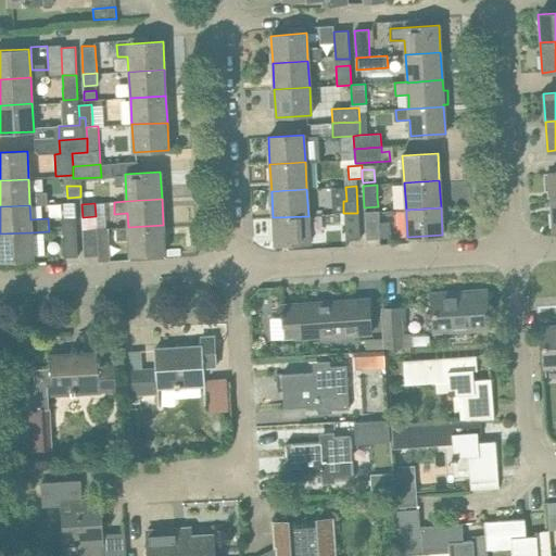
[(366,239),(379,239),(378,211),(364,212),(366,239)]
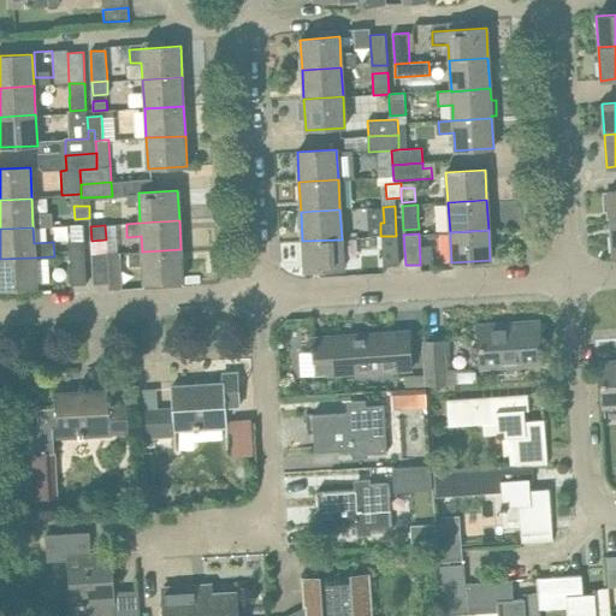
[(398,266),(396,236),(380,236),(383,267),(398,266)]
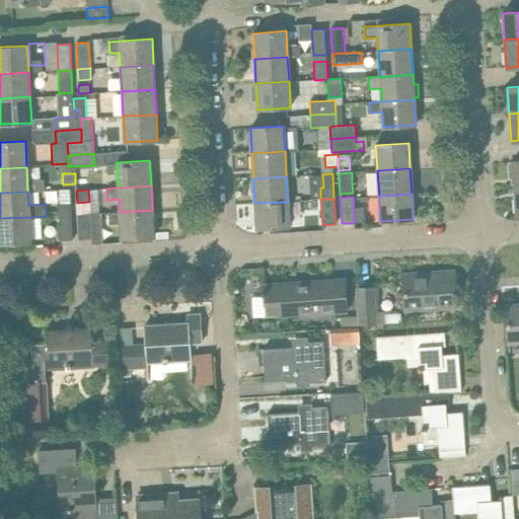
[(289,227),(288,202),(254,203),(256,228),(289,227)]
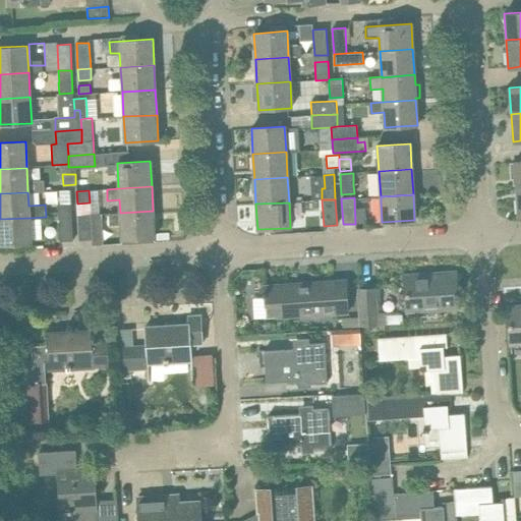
[(58,216),(71,215),(71,204),(57,205),(58,216)]
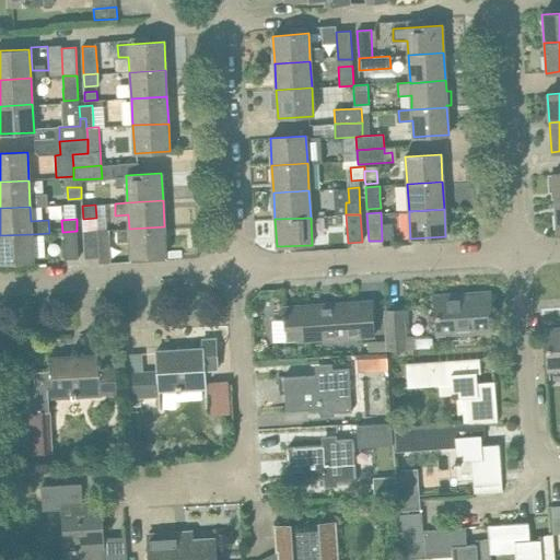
[(164,226),(129,229),(130,257),(166,255),(164,226)]
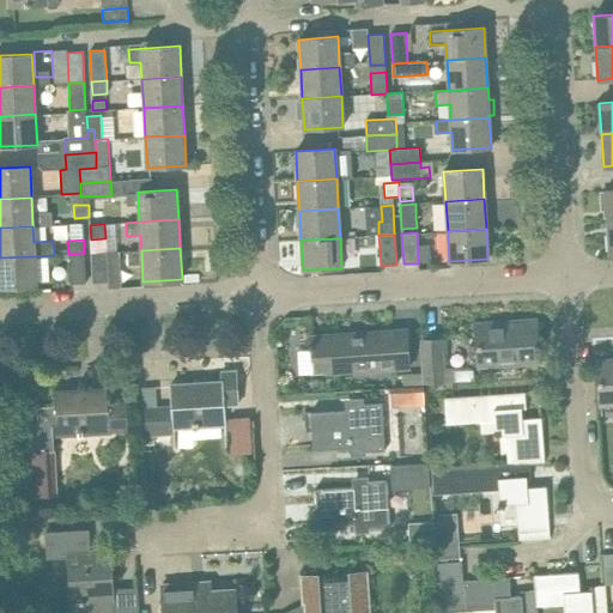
[(93,283),(109,281),(107,252),(91,253),(93,283)]
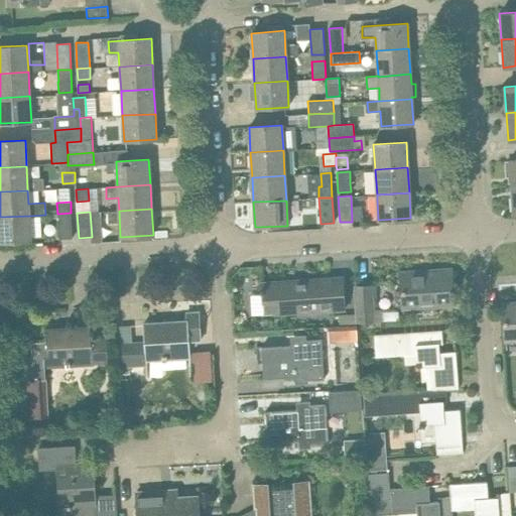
[(73,238),(71,213),(57,214),(59,239),(73,238)]
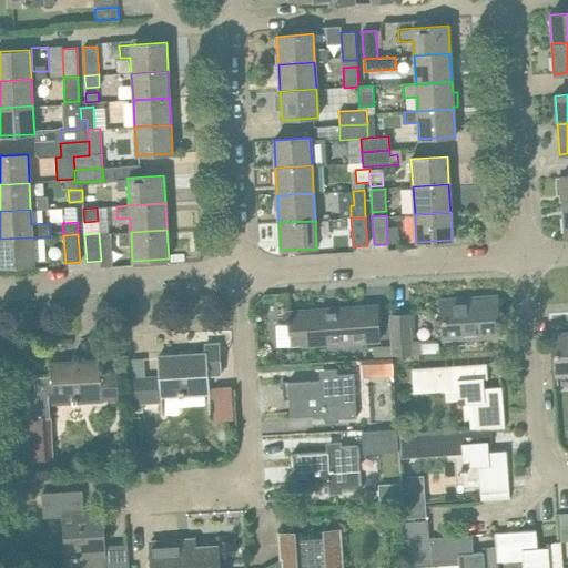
[(0,266),(33,265),(32,237),(0,239),(0,266)]
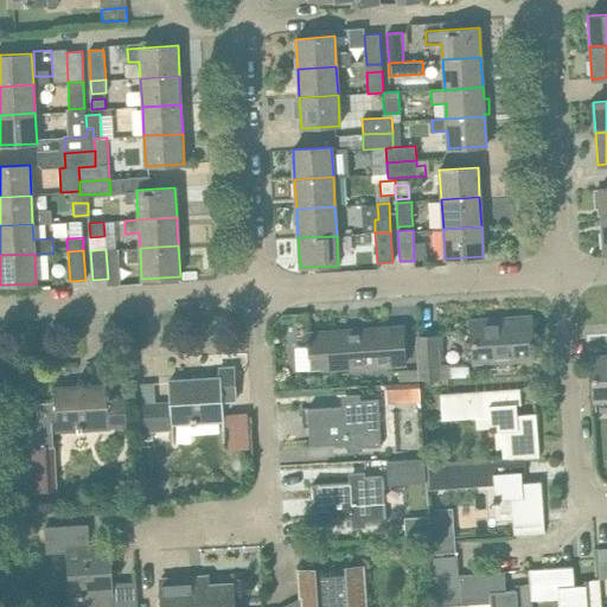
[(474,360),(509,359),(532,358),(531,345),(534,345),(534,339),(531,339),(530,318),(472,321),(474,360)]
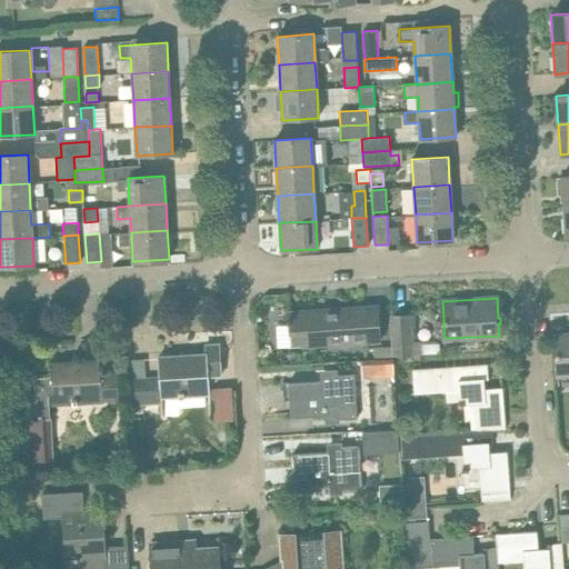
[(380,341),(379,328),(378,306),(289,311),(289,320),(287,320),(287,323),(289,323),(290,347),(312,346),(380,341)]
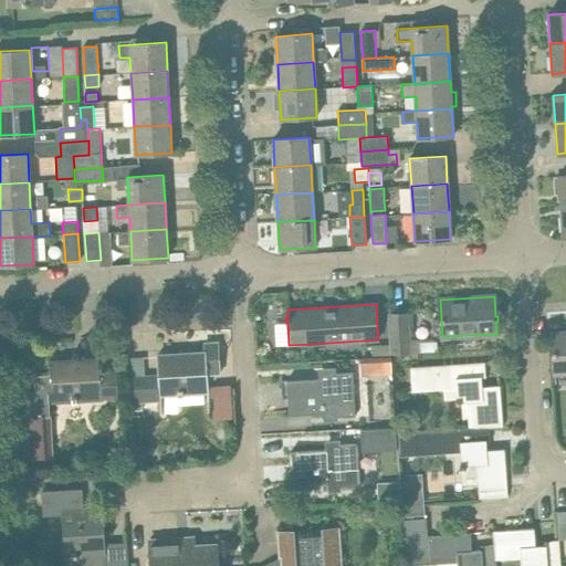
[(410,341),(408,311),(388,312),(390,355),(419,353),(419,341),(410,341)]
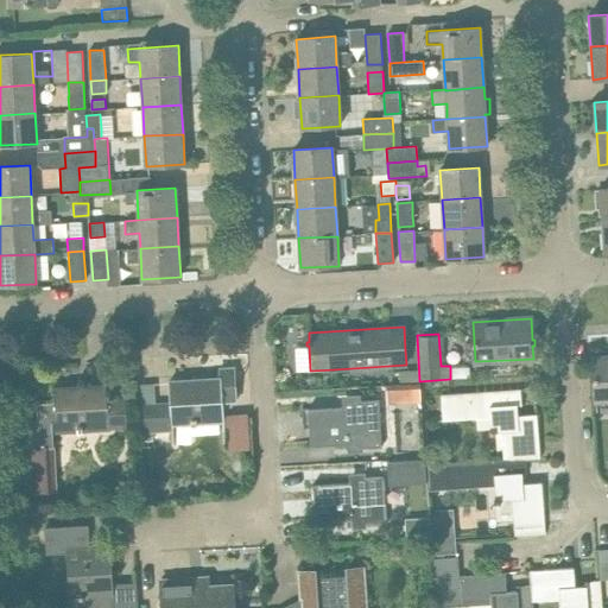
[(607,356),(593,359),(594,382),(600,382),(601,400),(607,400),(607,356)]
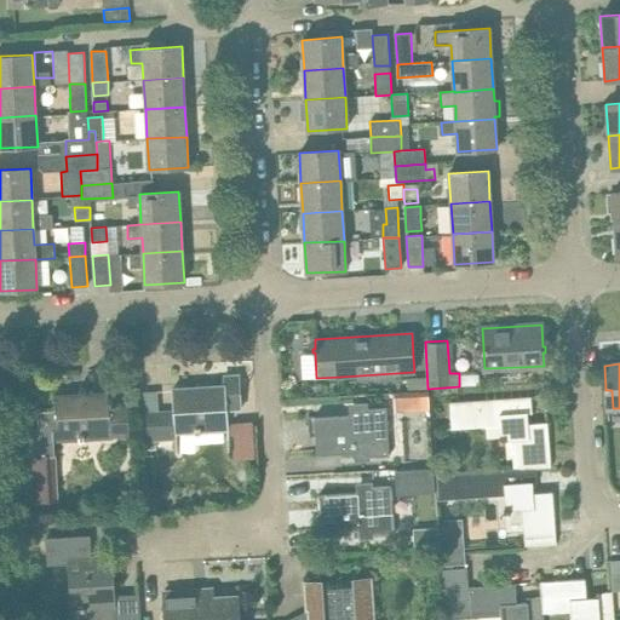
[(173,413),(174,434),(228,431),(227,409),(241,408),(240,375),(223,377),(224,386),(172,390),(173,413)]
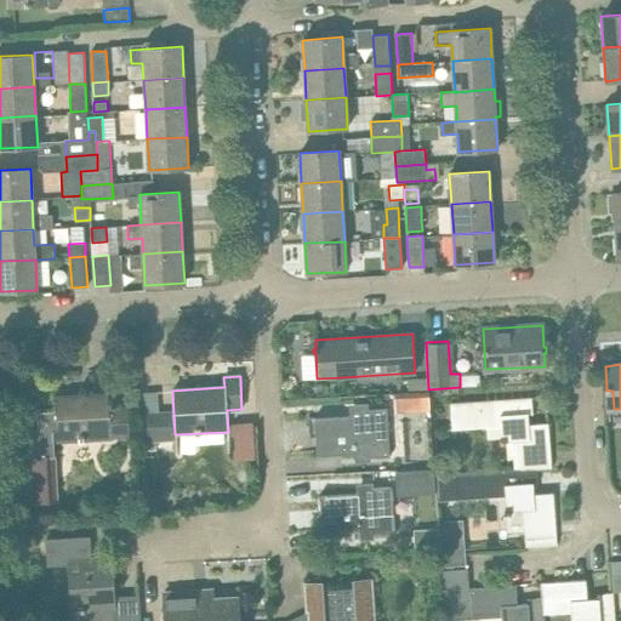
[(427,377),(406,379),(406,391),(427,389),(427,377)]
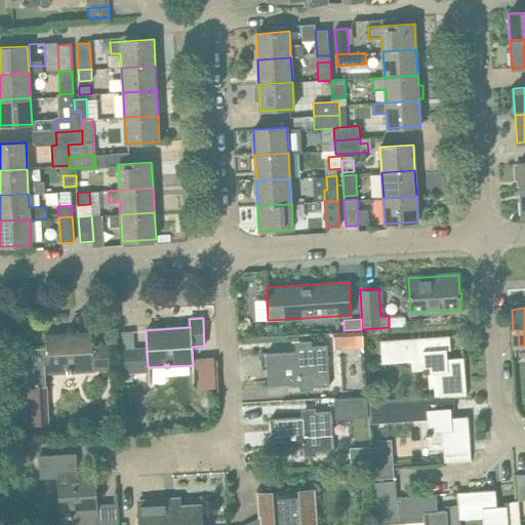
[(49,372),(94,370),(109,369),(107,345),(92,346),(92,333),(47,335),(49,372)]
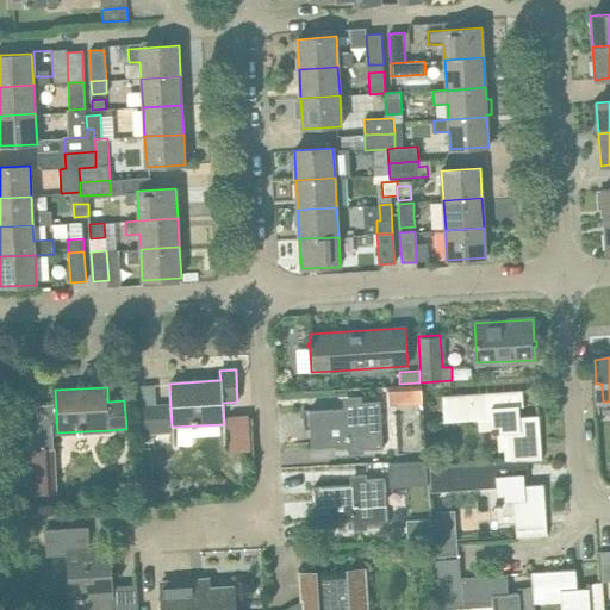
[(527,460),(527,461),(541,460),(539,416),(518,417),(518,408),(523,406),(522,391),(442,397),(444,423),(491,419),(492,437),(509,435),(511,461),(527,460)]
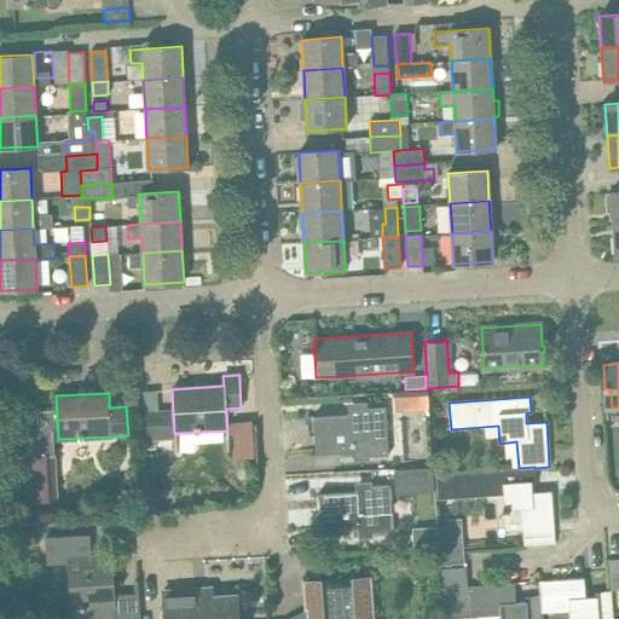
[(352,457),(376,456),(388,455),(386,406),(369,408),(369,398),(342,400),(342,415),(308,416),(310,437),(314,437),(316,455),(352,452),(352,457)]
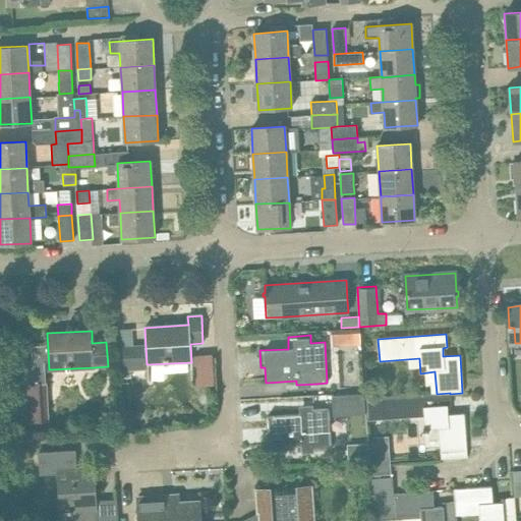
[(147,364),(146,347),(122,348),(123,370),(148,369),(147,364)]
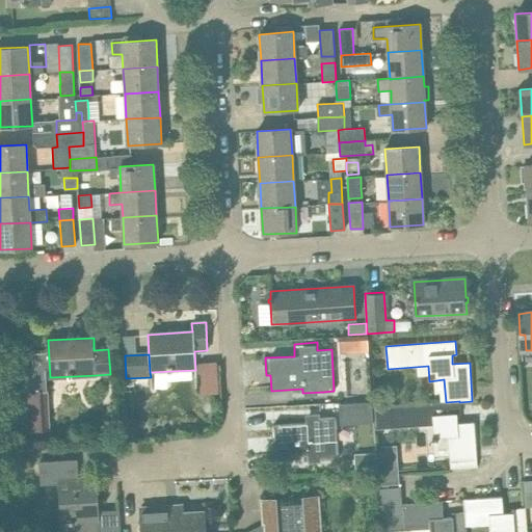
[(217,362),(196,362),(197,392),(217,391),(217,362)]
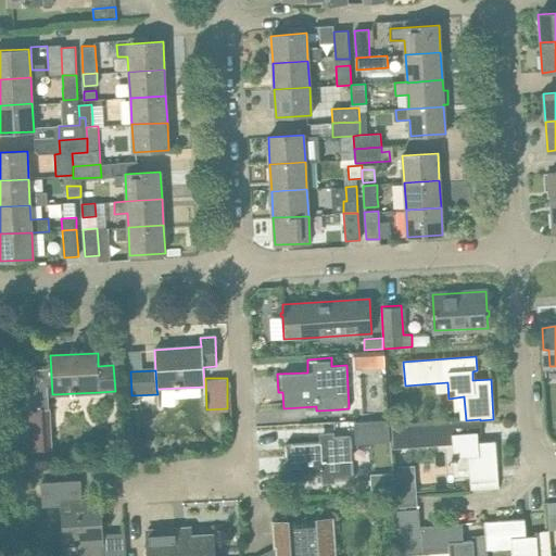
[(466,420),(393,425),(394,449),(452,444),(453,479),(470,478),(470,490),(498,488),(495,441),(478,442),(477,433),(481,433),(480,420),(480,419),(466,420)]
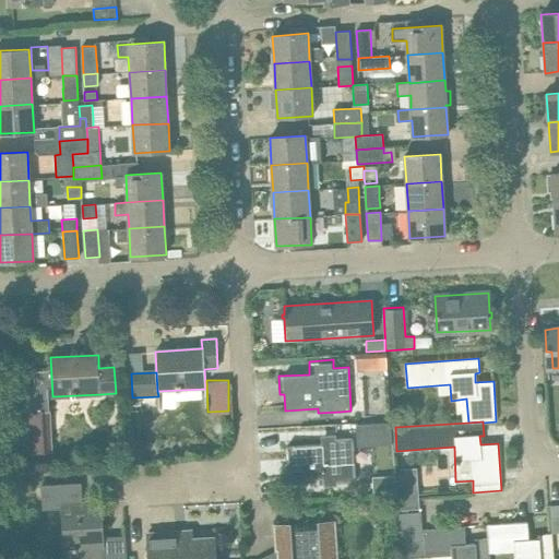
[(353,437),(343,438),(321,439),(321,443),(287,445),(289,480),(322,478),(322,483),(356,480),(353,437)]
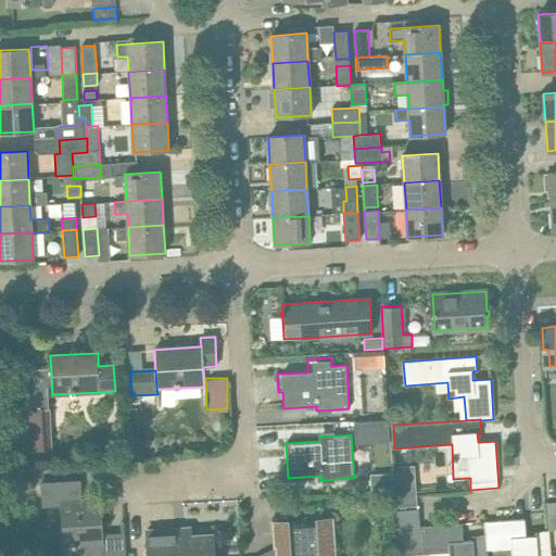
[(79,480),(58,481),(42,482),(43,506),(61,505),(63,548),(103,546),(103,555),(126,555),(125,532),(103,534),(102,522),(98,522),(97,498),(80,500),(79,480)]
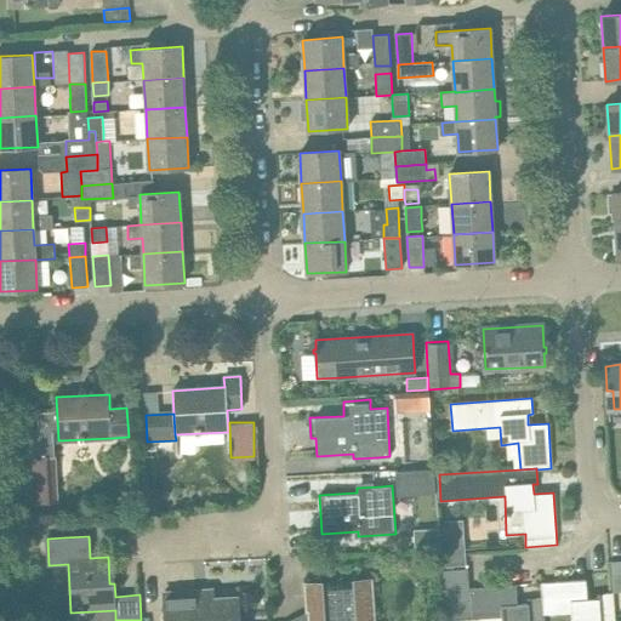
[(445,545),(440,545),(443,567),(465,565),(463,543),(445,545)]
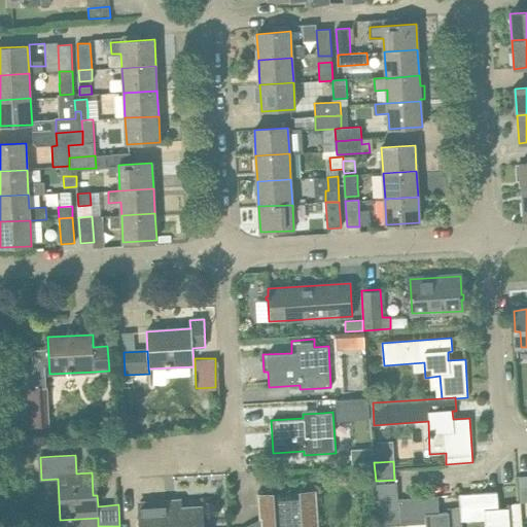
[(526,476),(517,477),(519,503),(506,504),(506,508),(498,510),(497,492),(459,495),(459,507),(460,507),(461,521),(462,521),(484,520),(484,526),(521,526),(520,502),(526,501),(526,476)]
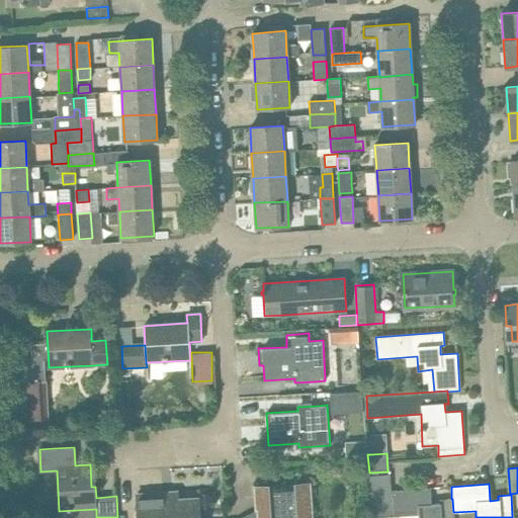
[(311,517),(309,484),(295,485),(296,491),(269,493),(268,487),(255,488),(257,517),(311,517)]
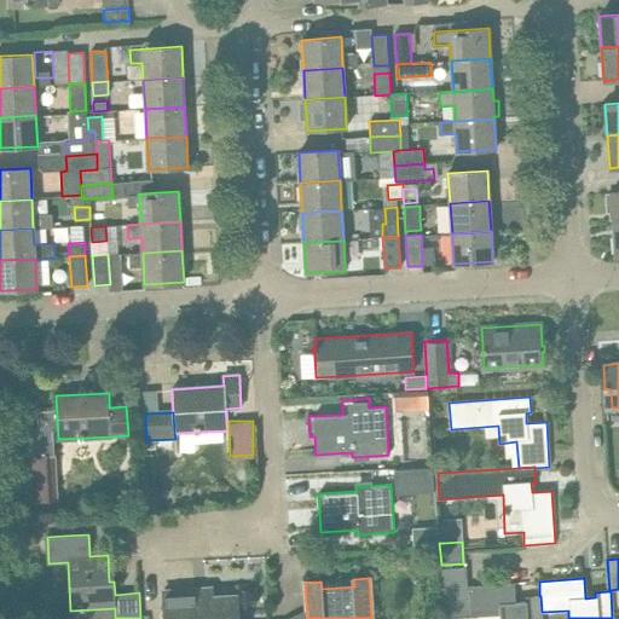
[(541,596),(539,596),(525,597),(525,602),(515,602),(514,583),(441,588),(443,618),(445,618),(501,615),(501,618),(542,618),(543,612),(542,612),(541,596)]
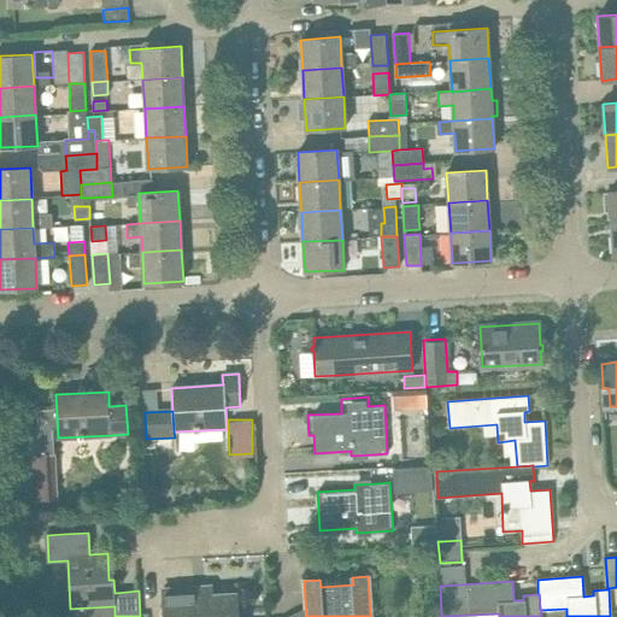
[(236,616),(236,594),(235,594),(235,599),(195,601),(194,587),(163,589),(164,616),(236,616)]
